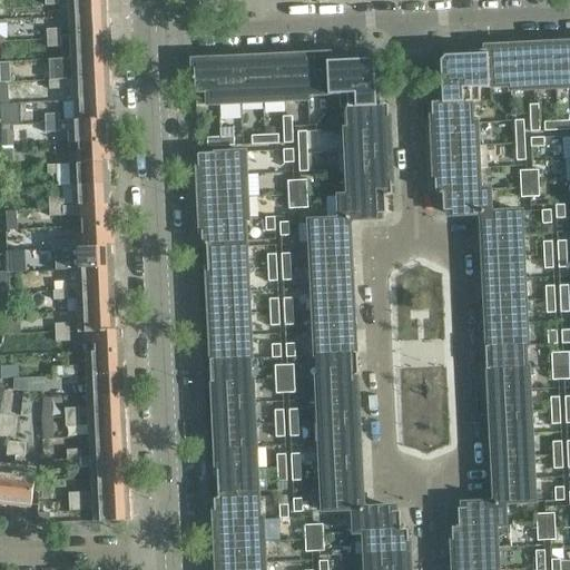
[(68,0),(69,16),(108,15),(106,0),(68,0)]
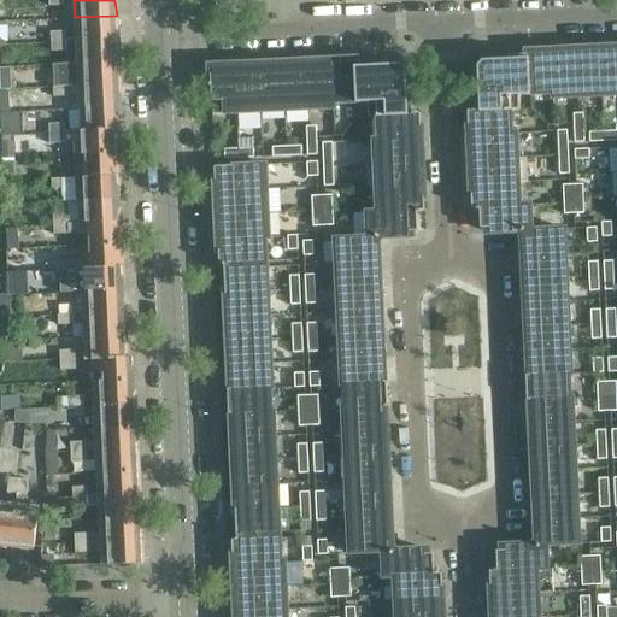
[(76,40),(117,37),(117,16),(75,17),(76,31),(51,31),(52,41),(68,40),(76,40)]
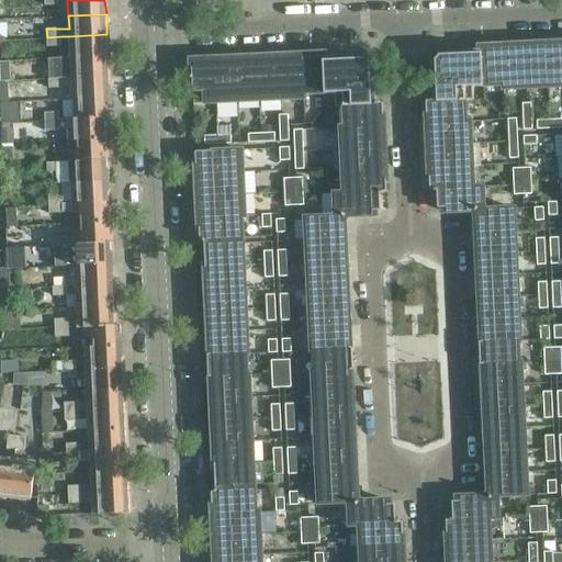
[(108,55),(107,34),(69,36),(70,57),(108,55)]
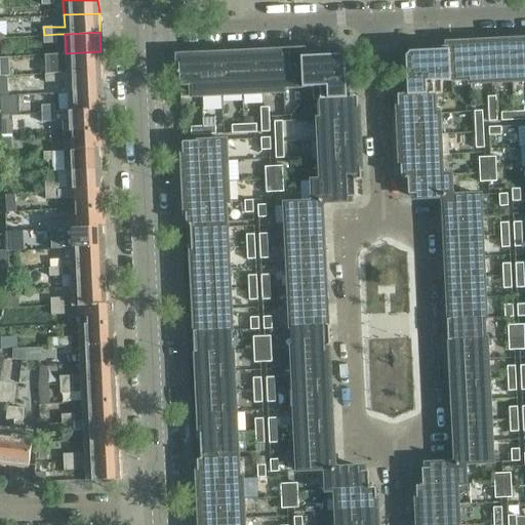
[(44,43),(57,43),(57,34),(44,35),(44,43)]
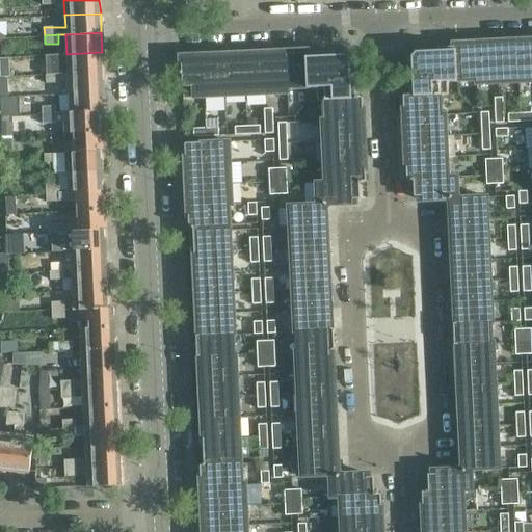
[(531,82),(531,41),(517,42),(520,83),(531,82)]
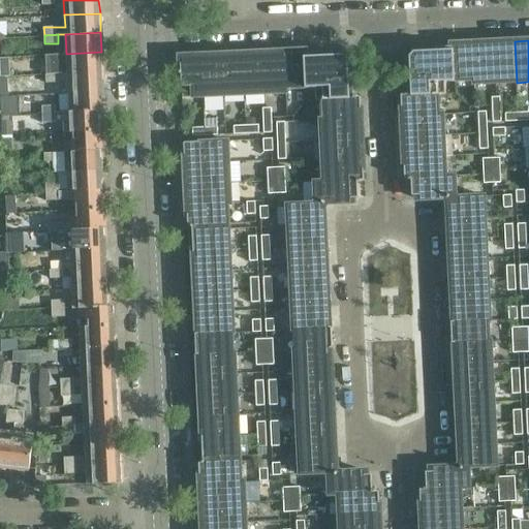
[(517,83),(515,41),(494,42),(496,84),(517,83)]
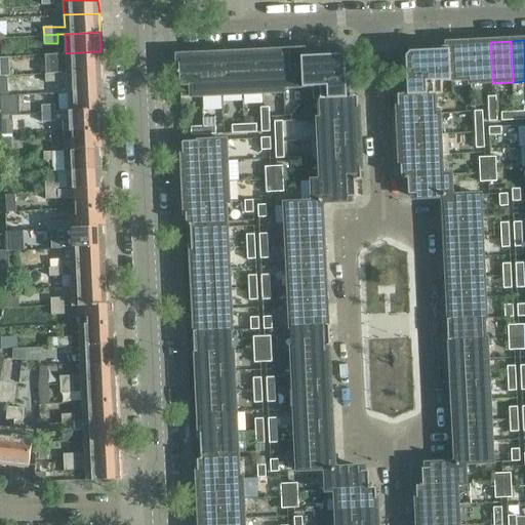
[(492,83),(490,42),(470,43),(470,80),(471,84),(492,83)]
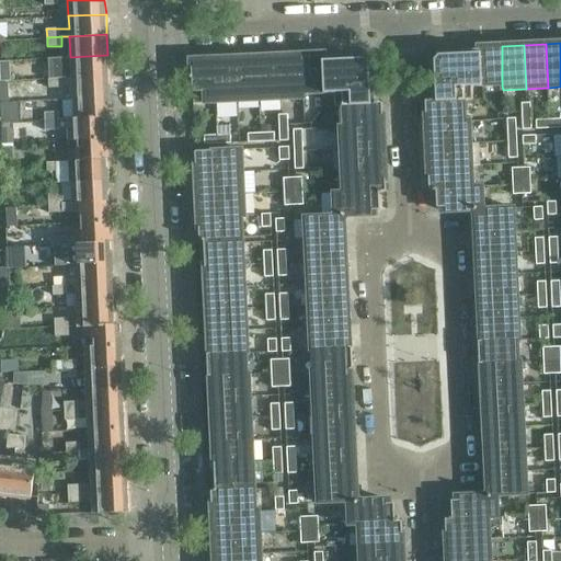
[(502,86),(502,46),(479,47),(479,49),(481,83),(482,87),(502,86)]
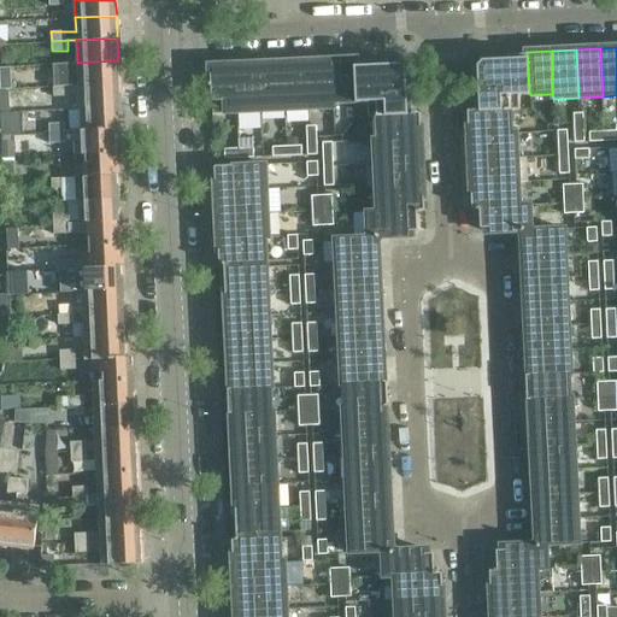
[(475,110),(468,111),(511,110),(511,111),(519,111),(519,95),(530,95),(529,92),(527,54),(506,56),(507,59),(483,60),(477,66),(479,90),(475,90),(475,110)]
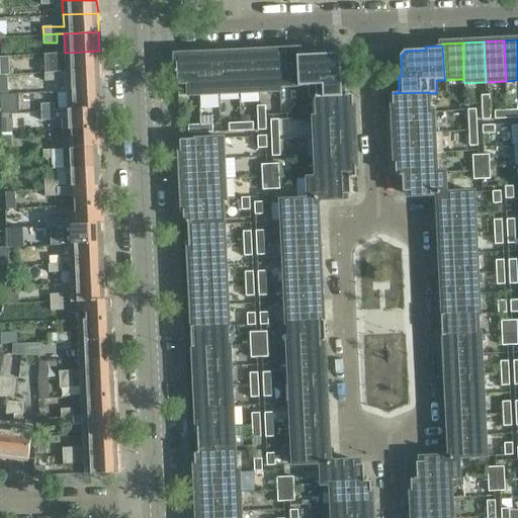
[(100,70),(99,51),(65,53),(45,54),(46,72),(59,72),(100,70)]
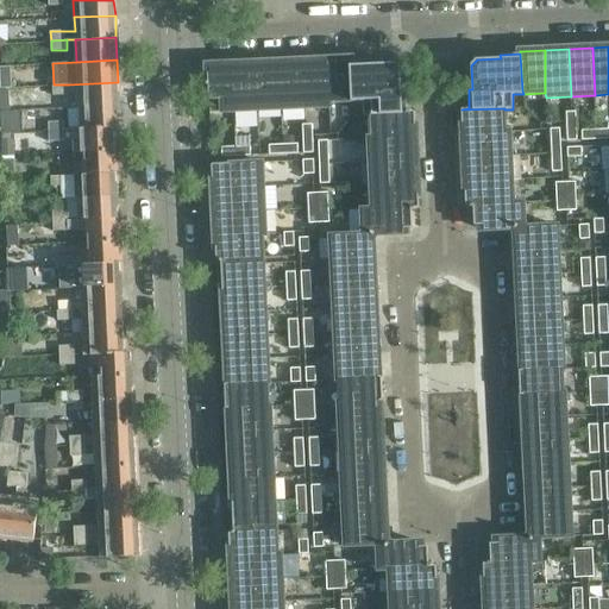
[(330,102),(327,60),(303,61),(306,108),(330,107),(330,102)]
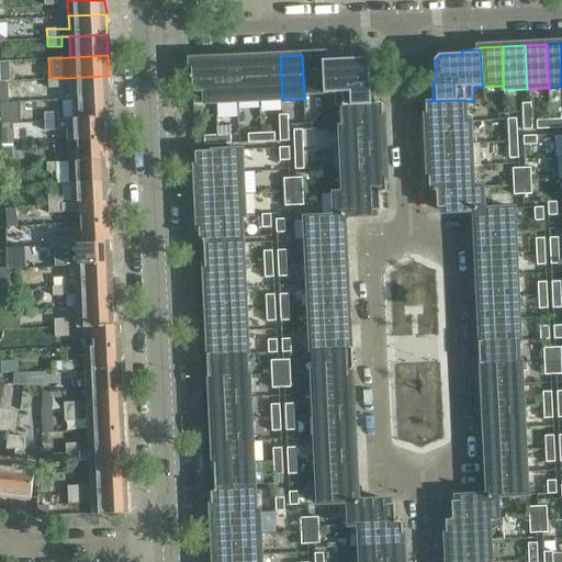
[(326,88),(325,58),(325,57),(324,57),(324,55),(302,55),(304,94),(324,93),(324,94),(326,94),(326,88)]
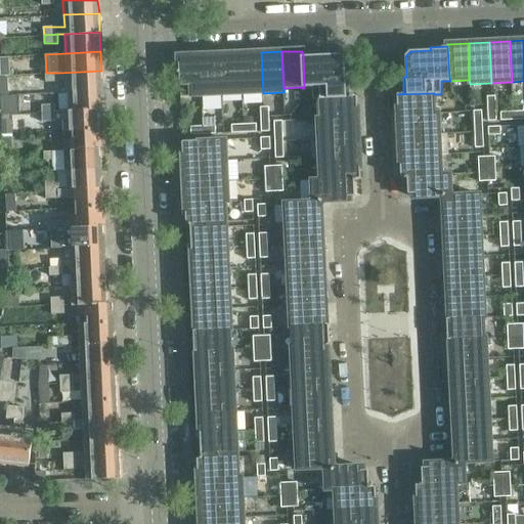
[(263,93),(261,52),(241,53),(243,94),(263,93)]
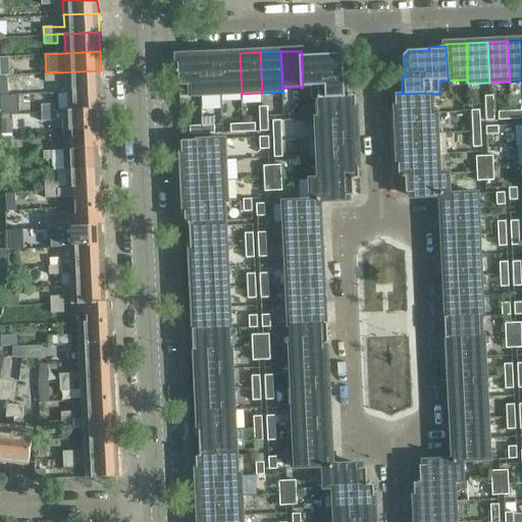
[(345,80),(344,59),(338,55),(318,55),(318,52),(302,53),(302,54),(303,82),(303,88),(311,87),(311,99),(319,99),(355,97),(355,96),(349,95),(348,80),(345,80)]
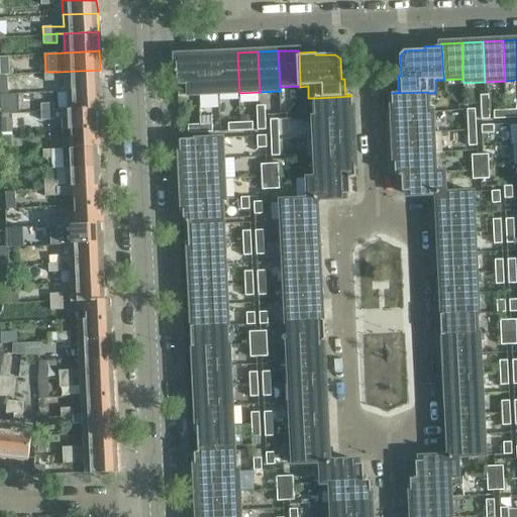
[(239,93),(237,53),(217,54),(219,85),(219,94),(239,93)]
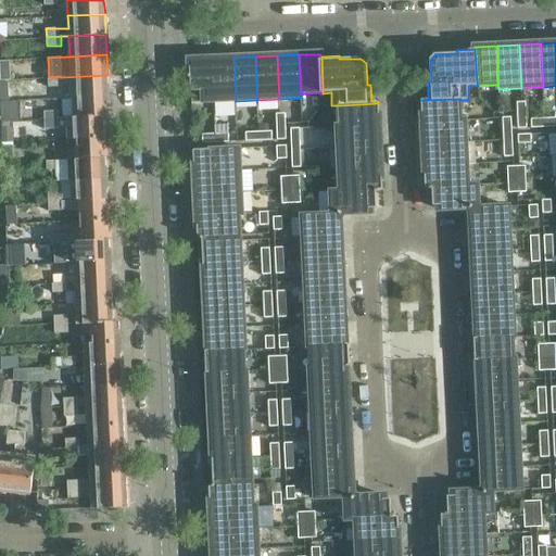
[(236,91),(234,58),(212,59),(214,102),(236,101),(236,91)]
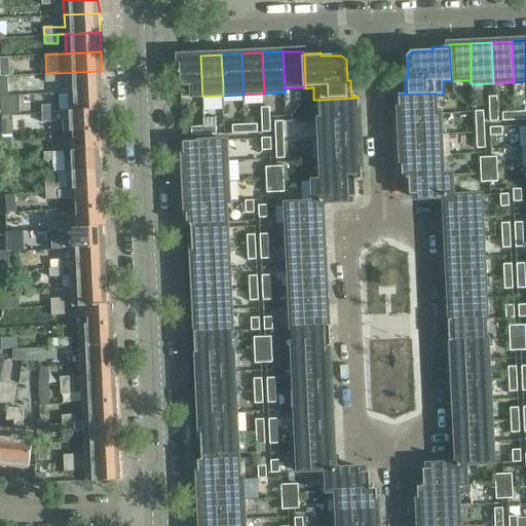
[(202,97),(200,55),(179,57),(180,85),(181,86),(181,98),(202,97)]
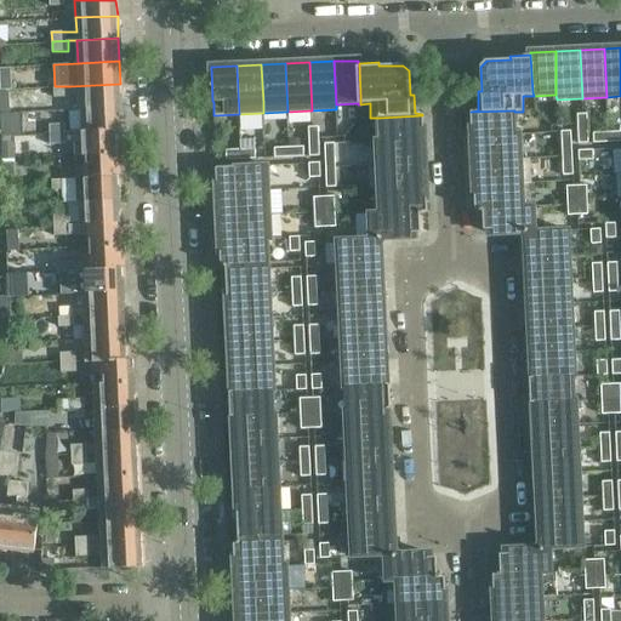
[(0,87),(11,87),(10,67),(0,67),(0,87)]
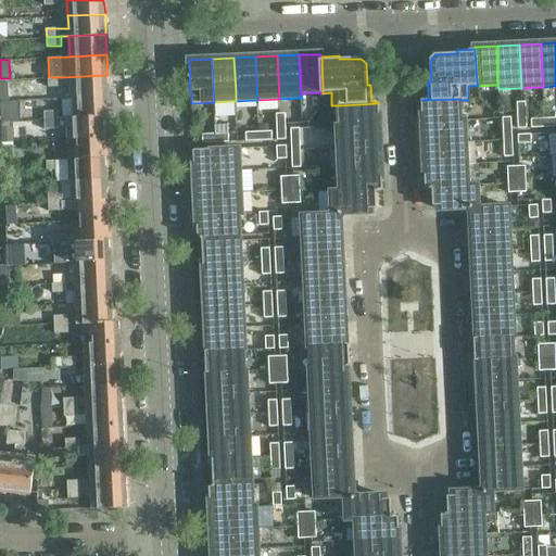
[(108,75),(63,77),(63,86),(72,86),(72,97),(78,97),(109,96),(108,75)]
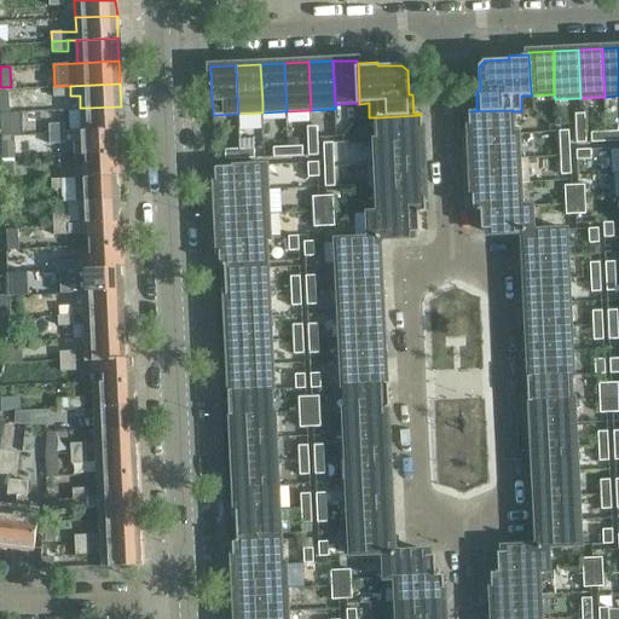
[(70,86),(55,86),(55,96),(70,96),(70,86)]
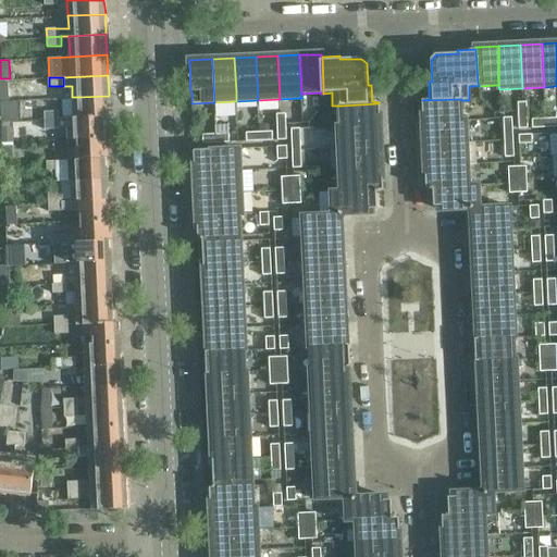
[(0,95),(0,99),(11,98),(10,81),(0,81),(0,95)]
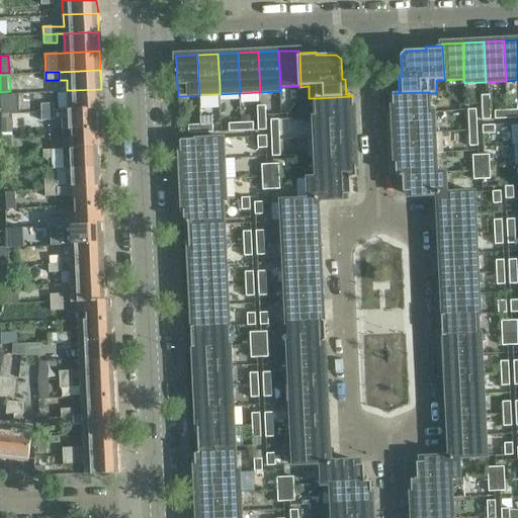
[(73,90),(67,90),(68,109),(74,109),(97,110),(101,109),(102,109),(101,89),(73,90)]
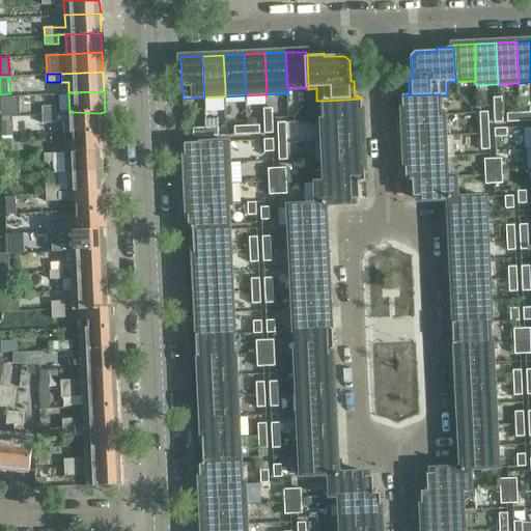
[(440,94),(402,95),(403,116),(441,114),(440,95),(440,94)]
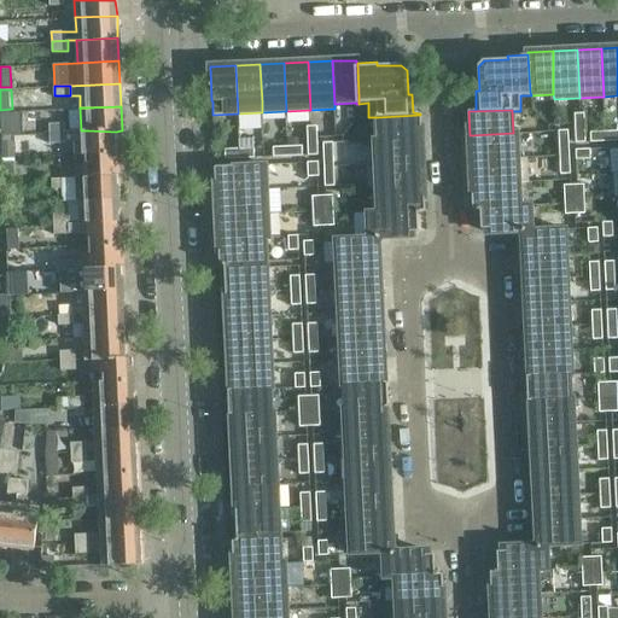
[(3,135),(23,134),(22,111),(1,112),(3,135)]
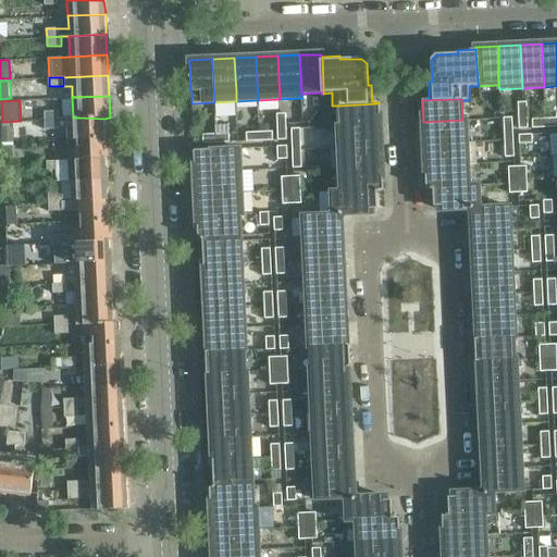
[(518,115),(527,115),(527,102),(518,102),(518,112),(518,115)]
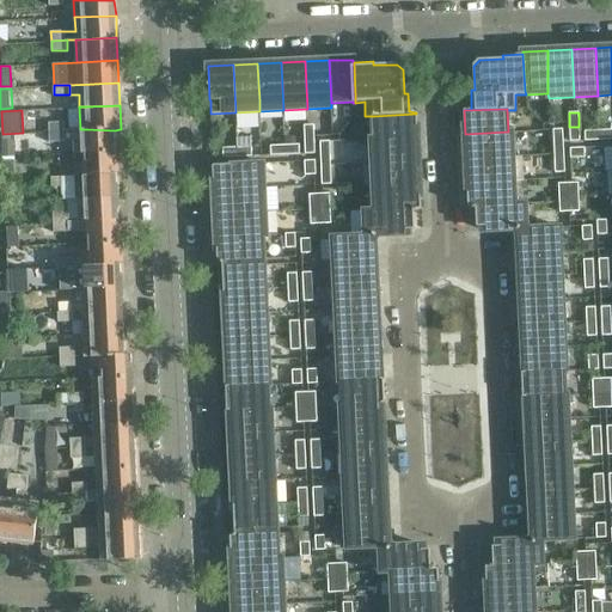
[(417,138),(416,114),(374,116),(375,139),(371,139),(371,140),(417,138)]
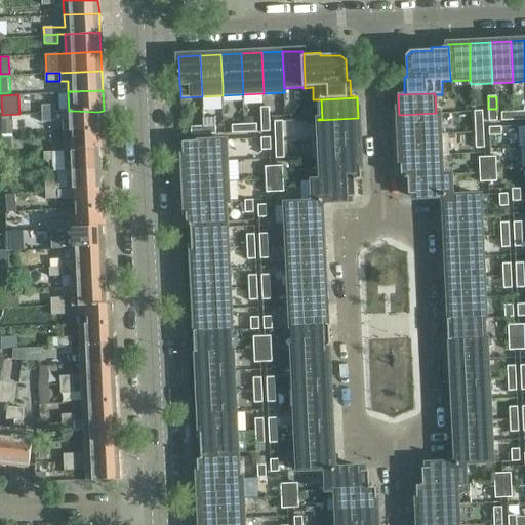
[(261,120),(270,119),(270,117),(269,107),(260,108),(261,120)]
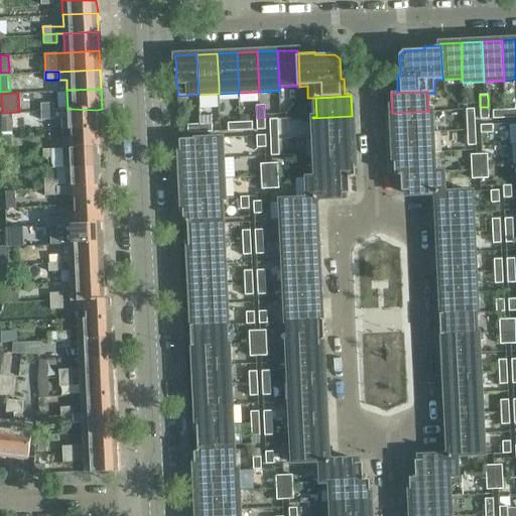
[(489,119),(488,107),(480,107),(481,119),(489,119)]
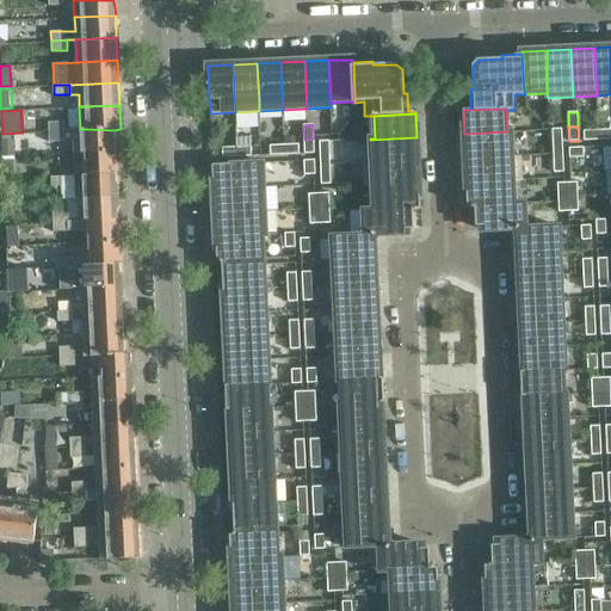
[(116,153),(115,130),(87,129),(80,129),(66,130),(49,130),(50,142),(74,141),(75,154),(82,154),(116,153)]
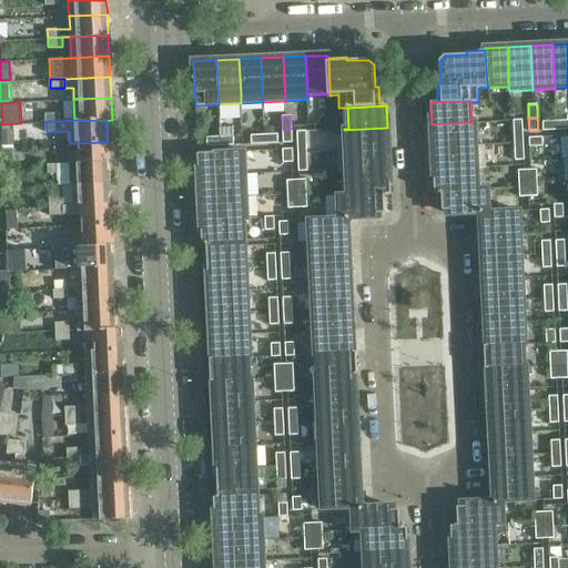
[(523,120),(513,120),(514,133),(523,133),(523,120)]
